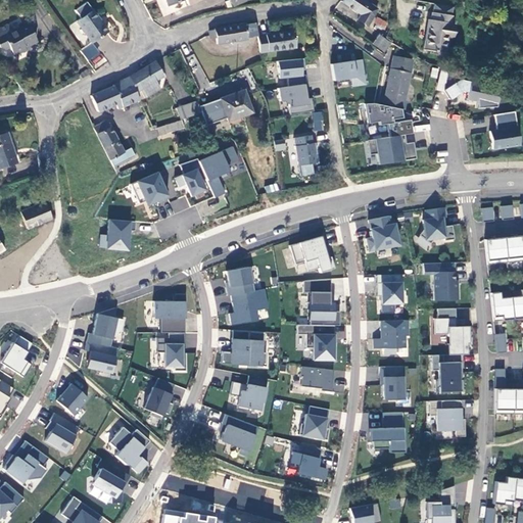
[(343,0),(342,2),(361,14),(358,19),(368,27),(378,9),(364,0),(343,0)]
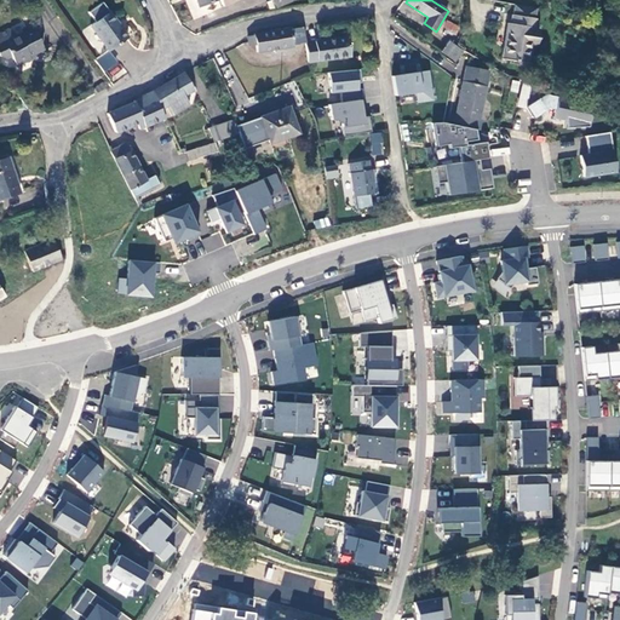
[(515,5),(514,15),(535,18),(537,9),(515,5)]
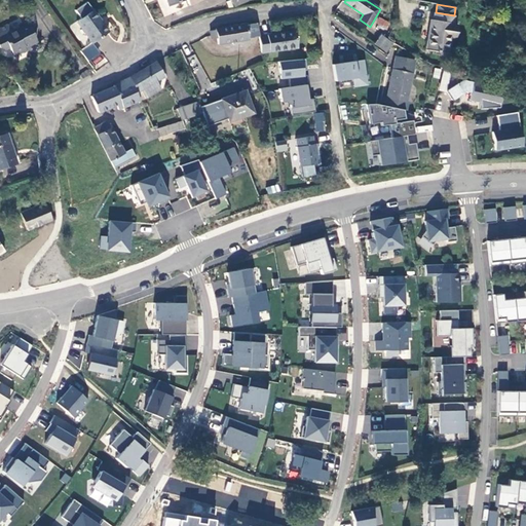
[(91,43),(108,32),(92,10),(77,22),(91,43)]
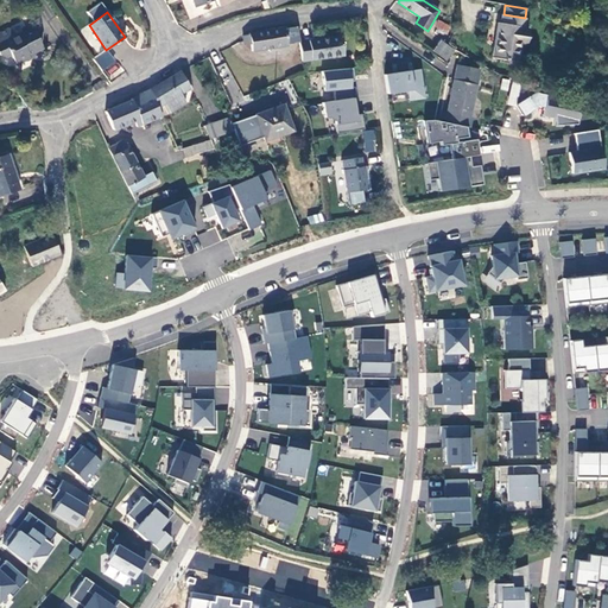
[(498,23),(493,57),(519,62),(521,43),(523,29),(525,18),(504,14),(502,14),(500,23),(498,23)]
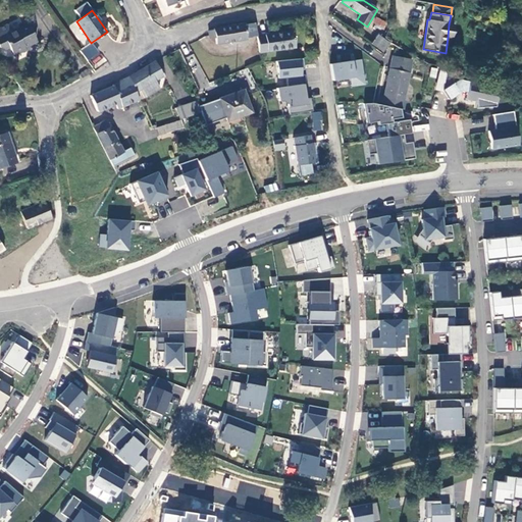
[(386,23),(376,18),(374,21),(383,28),(386,23)]
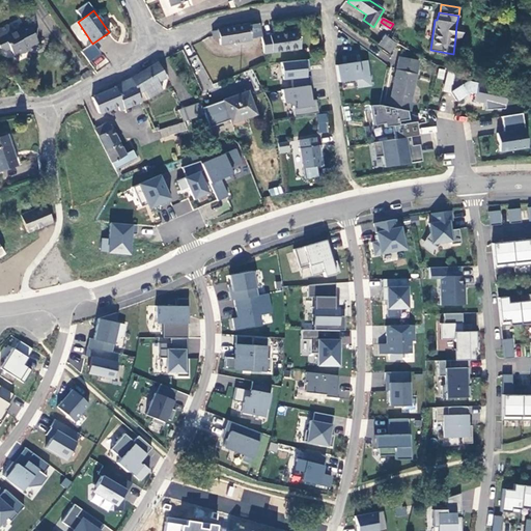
[(37,40),(27,23),(12,30),(10,27),(6,26),(0,28),(0,48),(1,50),(6,51),(10,49),(16,56),(26,50),(26,48),(37,40)]
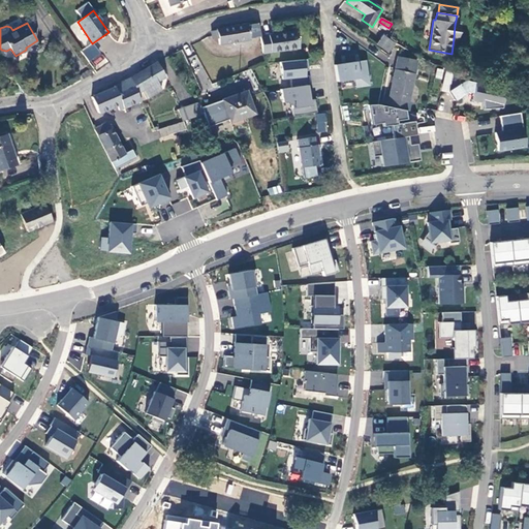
[(250,38),(253,38),(260,36),(258,23),(248,25),(248,23),(217,28),(217,30),(211,31),(212,36),(213,39),(218,38),(220,44),(251,39),(250,38)]
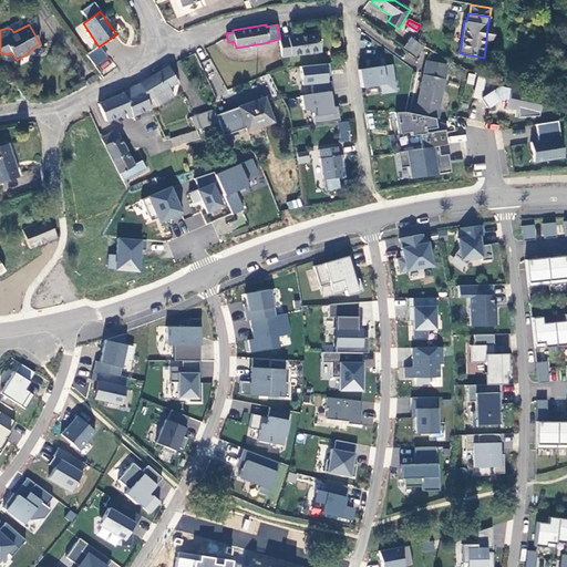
[(318,33),(281,38),(279,39),(281,57),(320,51),(318,33)]
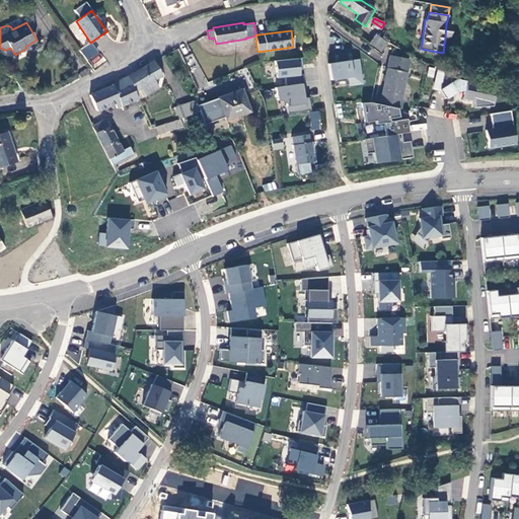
[(380,52),(387,43),(380,38),(375,34),(370,44),(380,52)]
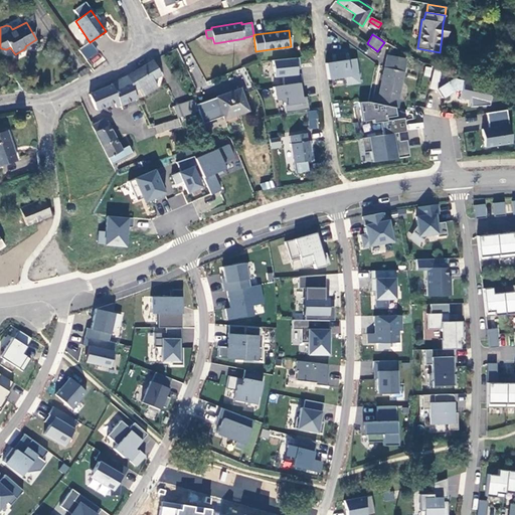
[(192,53),(185,56),(190,71),(197,68),(192,53)]
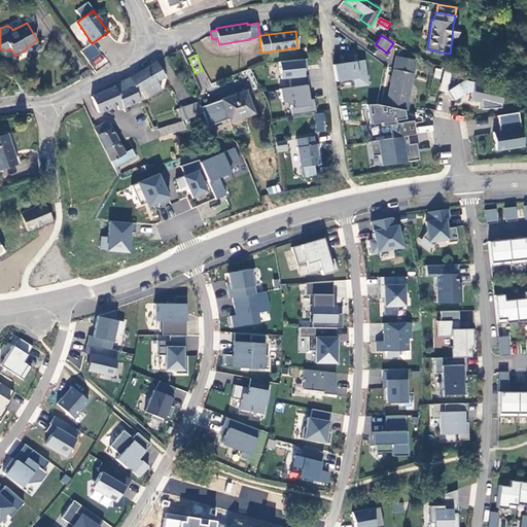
[(386,97),(384,107),(403,111),(407,111),(409,102),(407,102),(416,61),(396,56),(387,98),(386,97)]
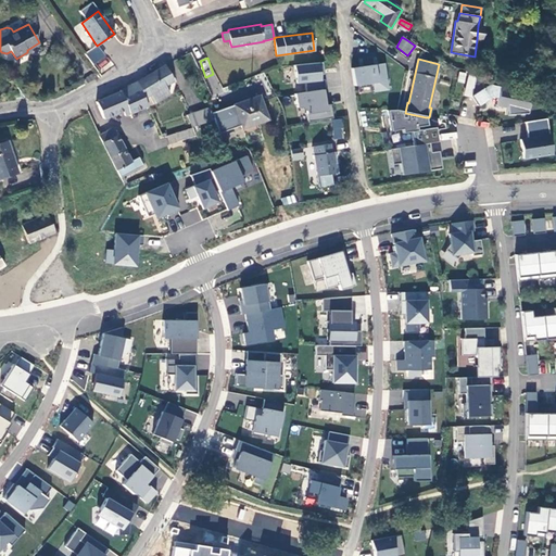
[(324,88),(325,87),(324,78),(320,78),(320,73),(324,73),(323,61),(293,64),(295,81),(305,80),(305,90),(324,88)]
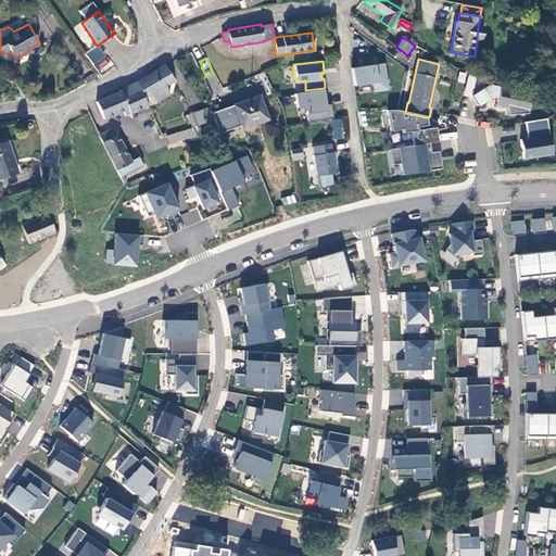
[(174,80),(165,65),(137,81),(144,98),(147,97),(151,95),(156,103),(171,93),(166,86),(174,80)]
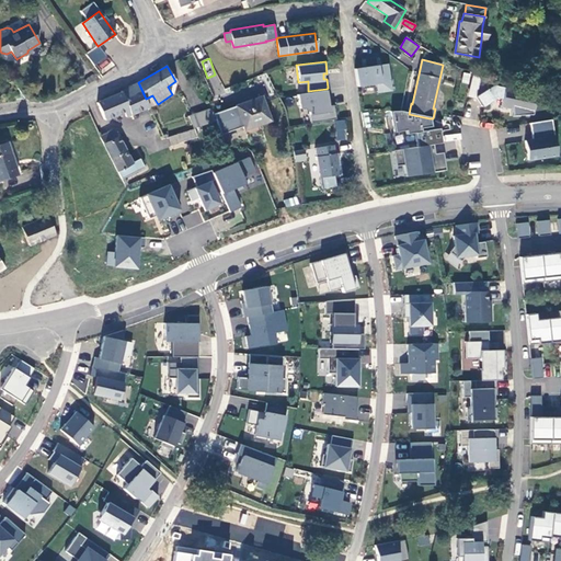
[(354,72),(357,90),(375,87),(377,95),(391,93),(387,67),(354,72)]
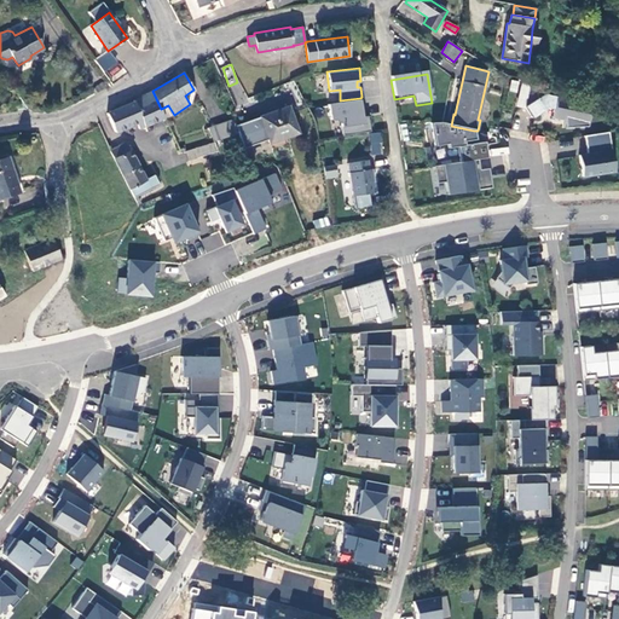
[(512,80),(509,91),(518,93),(520,81),(512,80)]
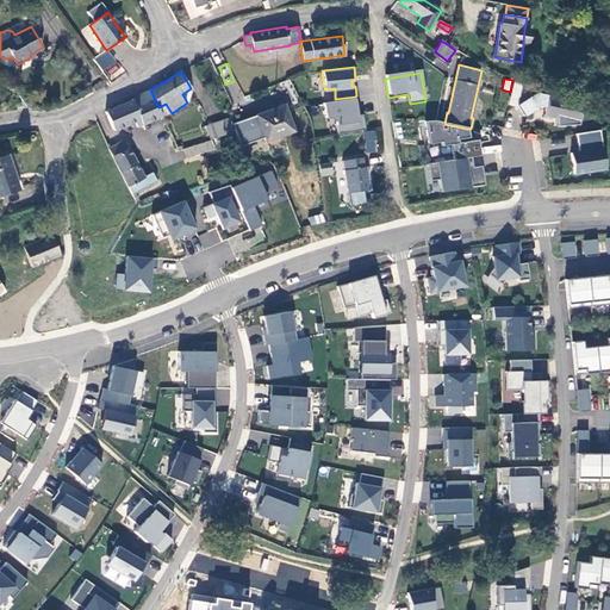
[(517,106),(523,85),(515,82),(509,104),(517,106)]
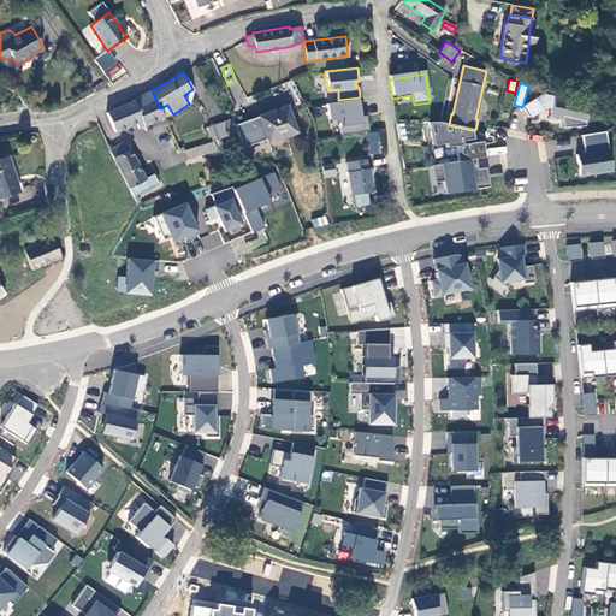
[(107,113),(114,132),(137,123),(140,129),(165,117),(160,108),(152,90),(132,100),(134,101),(107,113)]
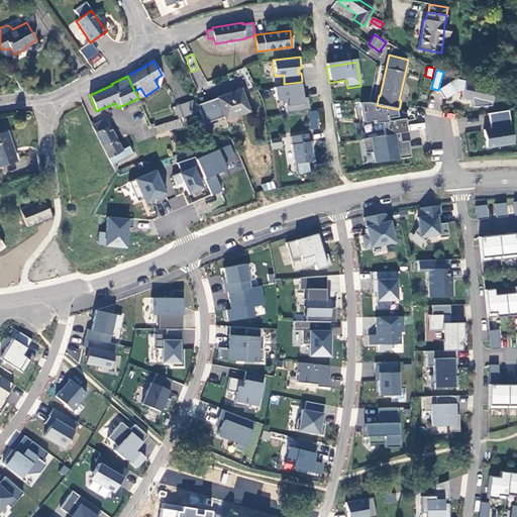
[(284,101),(286,112),(309,109),(307,96),(303,97),(301,82),(284,84),(273,85),(276,98),(279,98),(284,101)]
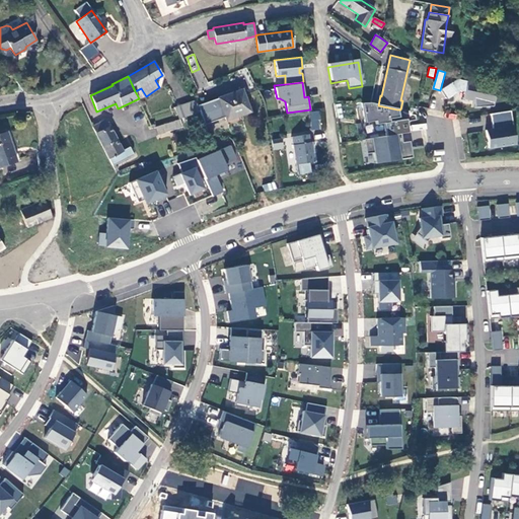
[(462,101),(472,103),(472,109),(492,108),(496,89),(456,82),(440,92),(446,101),(459,93),(464,94),(462,101)]
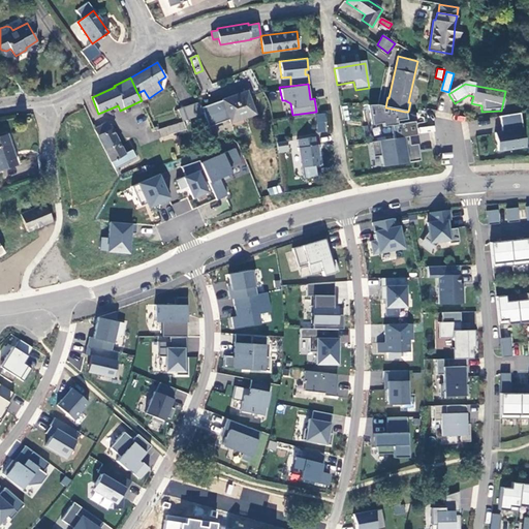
[(144,100),(149,98),(144,90),(139,92),(144,100)]
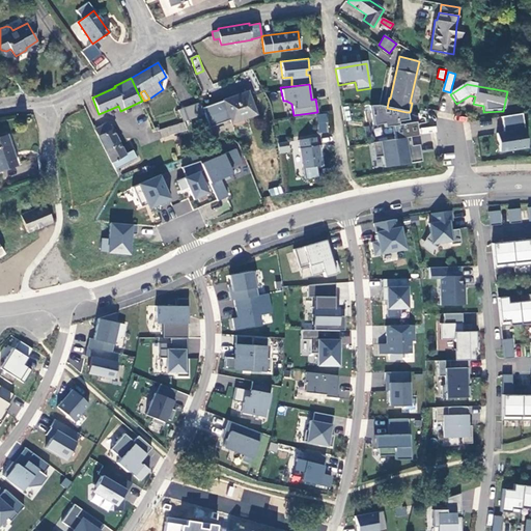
[(223,101),(231,123),(255,114),(247,91),(223,101)]
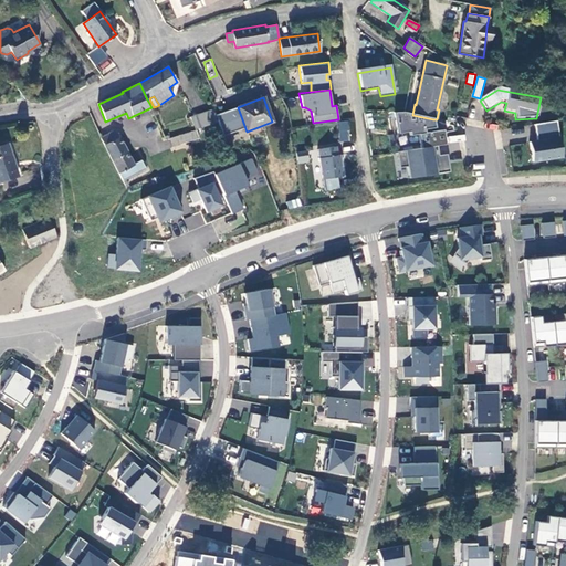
[(191,117),(196,129),(218,122),(213,109),(191,117)]
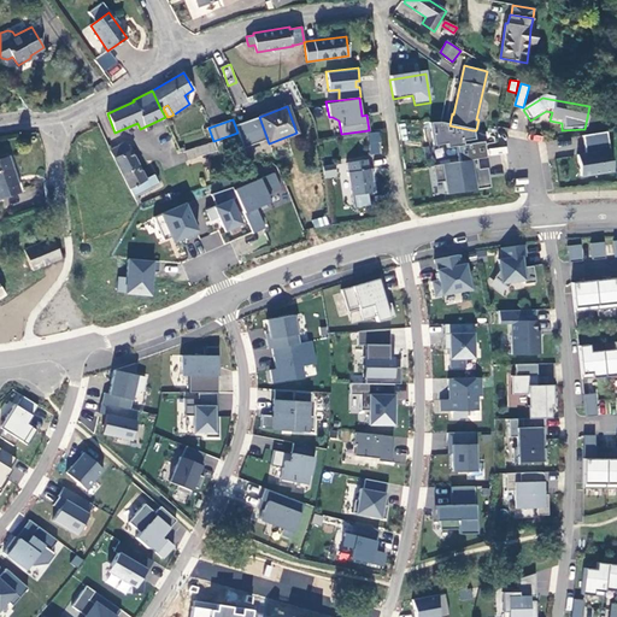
[(472,130),(450,125),(440,123),(429,124),(433,147),(445,146),(446,150),(456,148),(459,165),(477,162),(486,160),(483,144),(463,147),(462,142),(474,141),(472,130)]
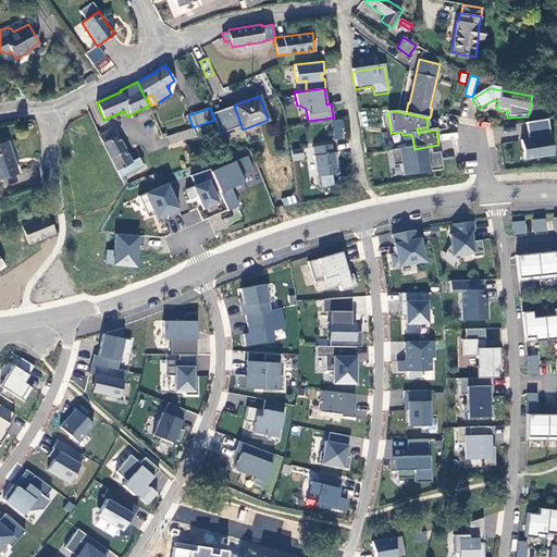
[(333,139),(344,139),(344,120),(333,120),(333,139)]
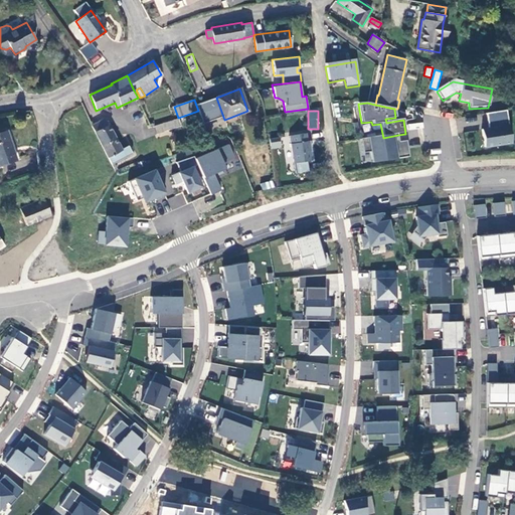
[(482,131),(485,149),(512,145),(507,112),(487,115),(489,130),(482,131)]
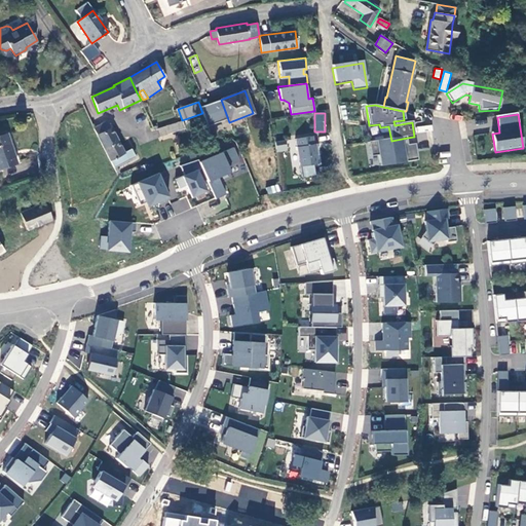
[(475,119),(475,129),(497,128),(497,118),(475,119)]
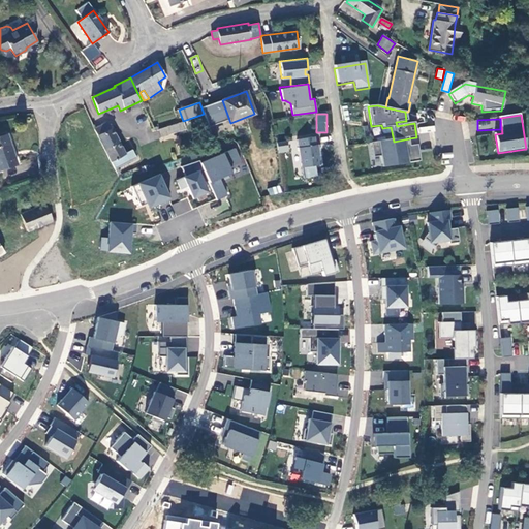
[(183,121),(158,129),(161,137),(185,129),(183,121)]
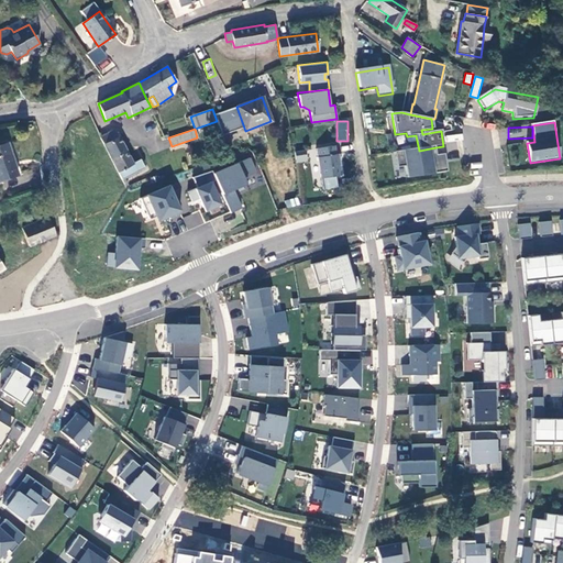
[(113,131),(100,138),(122,179),(144,168),(140,159),(132,163),(117,133),(113,131)]
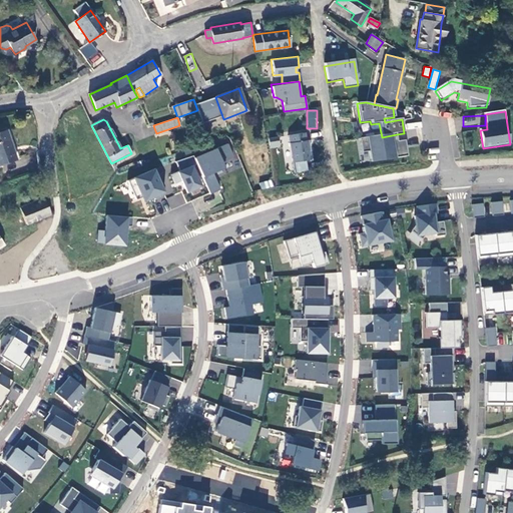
[(0,164),(17,159),(7,130),(0,132),(0,164)]
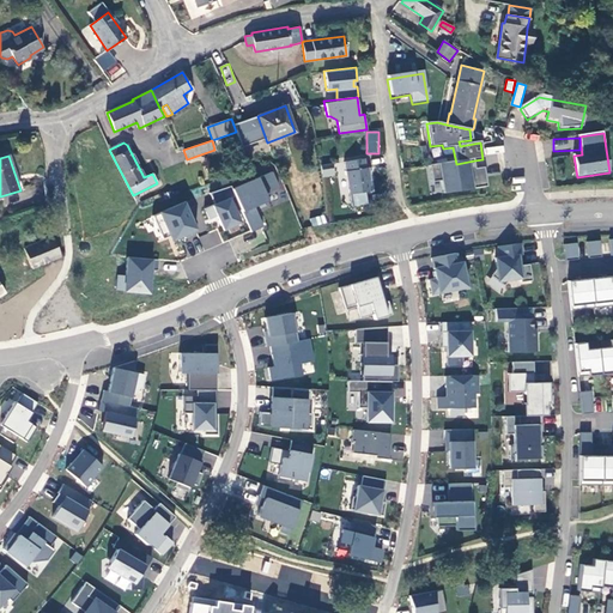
[(350,194),(370,192),(369,182),(370,182),(369,168),(365,169),(364,159),(345,162),(350,194)]
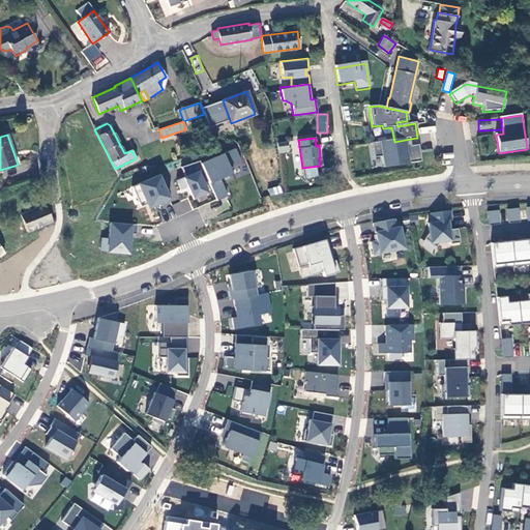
[(409,149),(411,148),(410,139),(394,142),(372,145),(375,159),(382,158),(384,169),(421,164),(419,151),(410,153),(409,149)]
